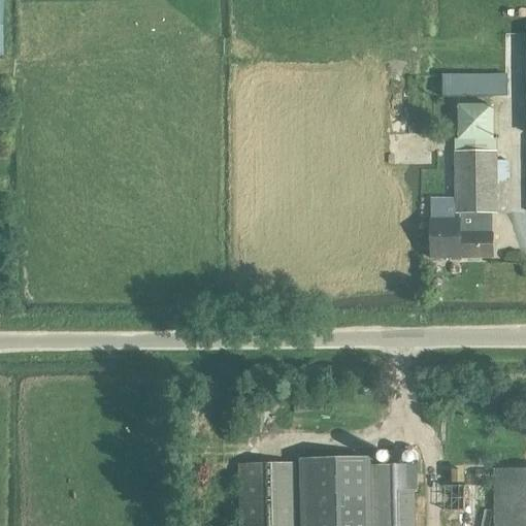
[(441,94),(510,94),(508,72),(441,72),(441,94)]
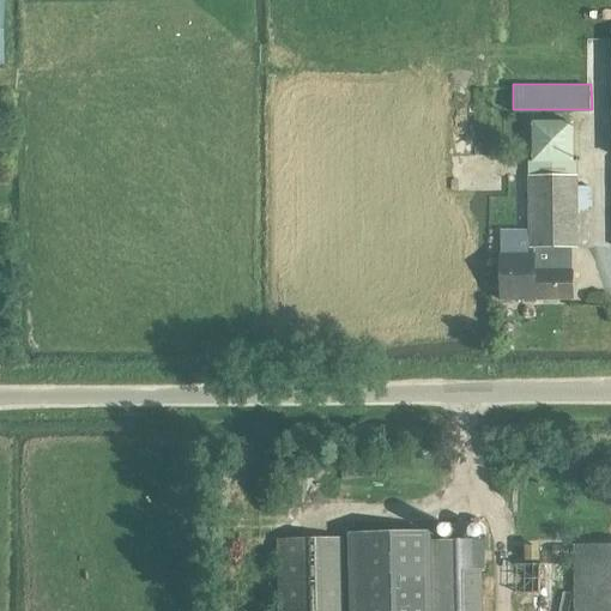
[(574,116),(531,118),(532,159),(574,158),(574,116)]
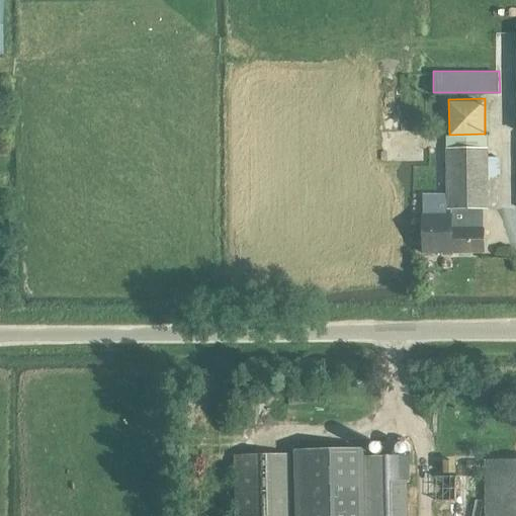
[(451,193),(451,253),(483,252),(483,228),(482,228),(482,208),(487,208),(487,177),(498,177),(498,158),(486,158),(486,148),(445,148),(445,193),(451,193)]
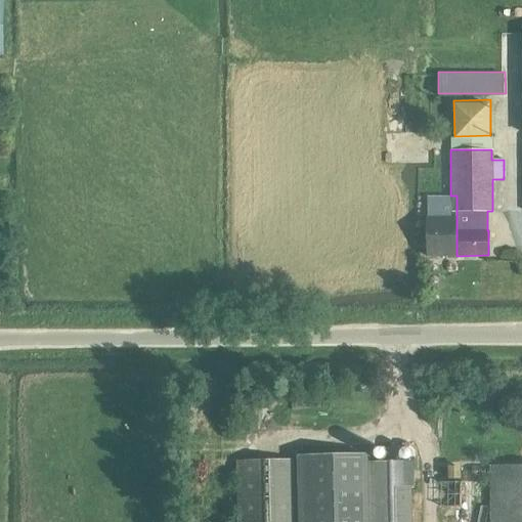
[(457,196),(450,196),(426,196),(426,256),(457,256),(457,196)]
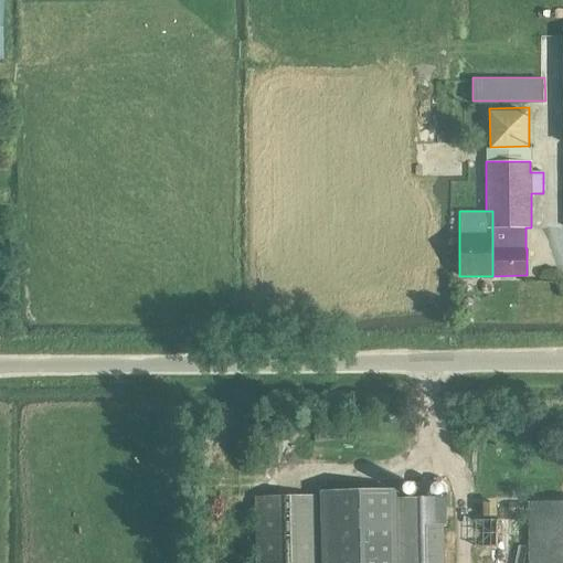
[(395,562),(442,562),(441,485),(427,485),(427,497),(394,497),(395,562)]
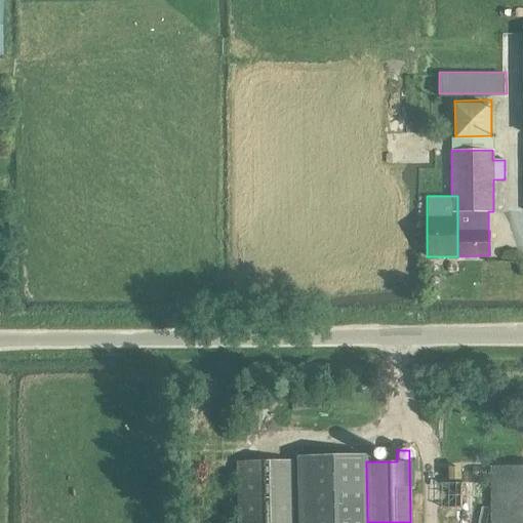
[(367,522),(366,461),(366,454),(298,456),(298,522),(367,522)]
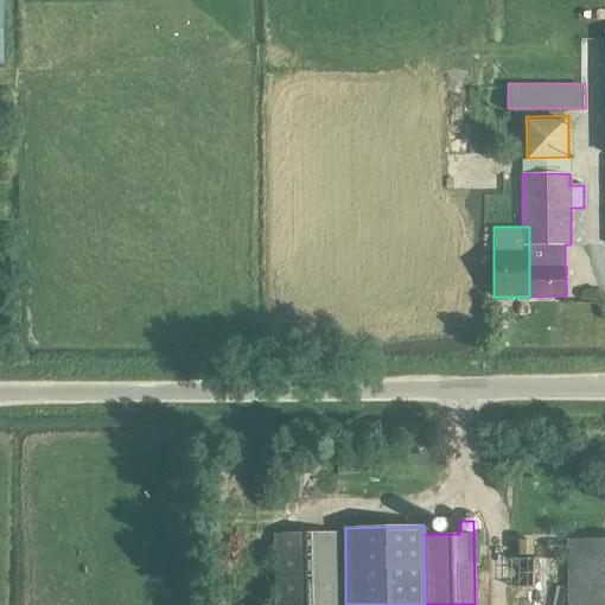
[(341,604),(341,532),(293,533),(274,534),(274,604),(341,604)]
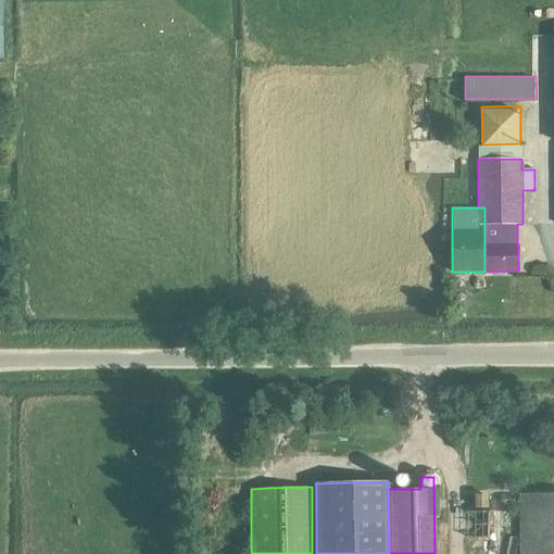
[(475,508),(487,507),(487,493),(475,494),(475,508)]
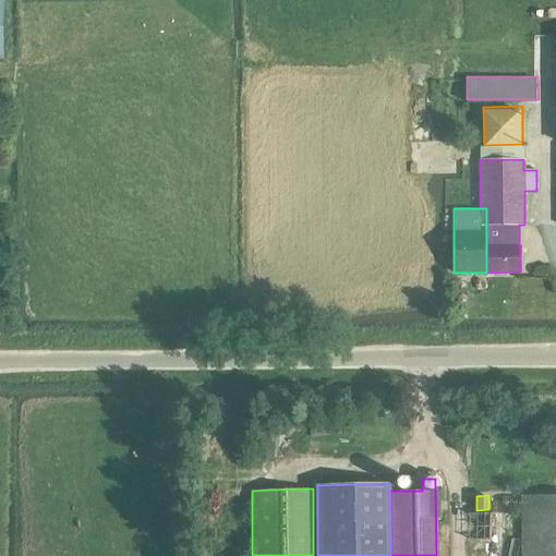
[(522,555),(555,555),(555,495),(521,495),(522,555)]
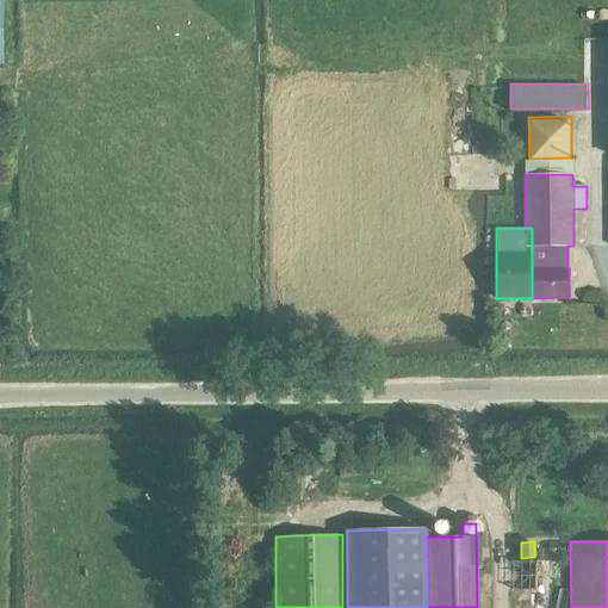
[(508,607),(568,607),(569,560),(508,562),(508,607)]
